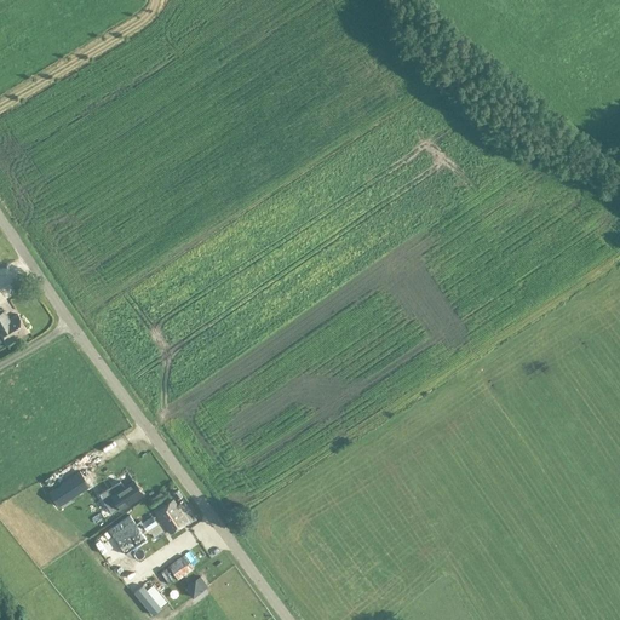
[(0,334),(7,345),(28,332),(17,315),(9,320),(4,311),(0,314),(0,334)]
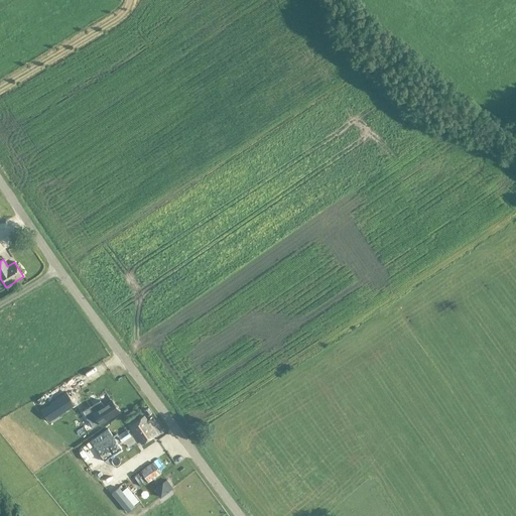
[(49,422),(75,405),(67,393),(41,409),(49,422)]
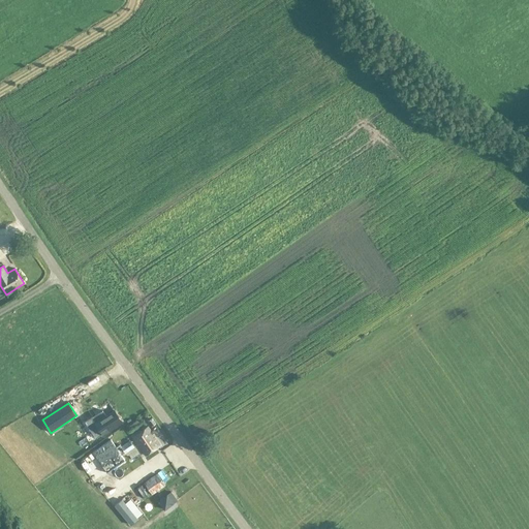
[(102,410),(85,422),(95,438),(102,434),(122,422),(115,410),(106,415),(102,410)]
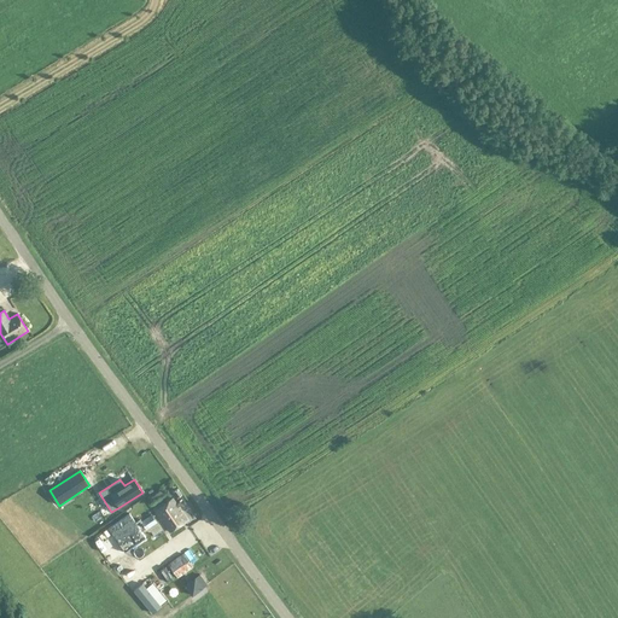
[(180,502),(176,505),(173,499),(155,511),(170,532),(187,520),(178,507),(181,505),(182,506),(186,503),(181,496),(182,495),(178,489),(173,493),(180,502)]
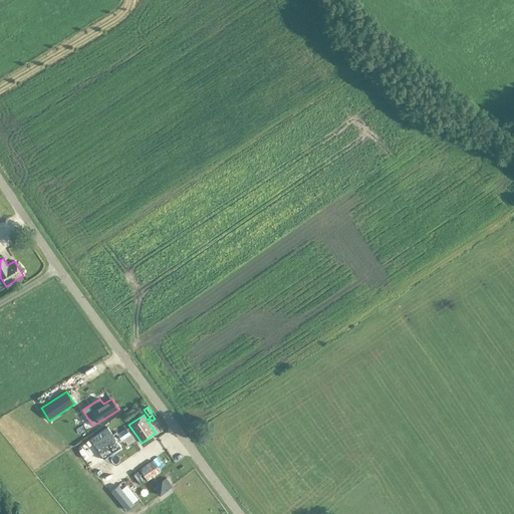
[(112,435),(107,428),(89,440),(103,460),(121,448),(117,443),(112,435)]
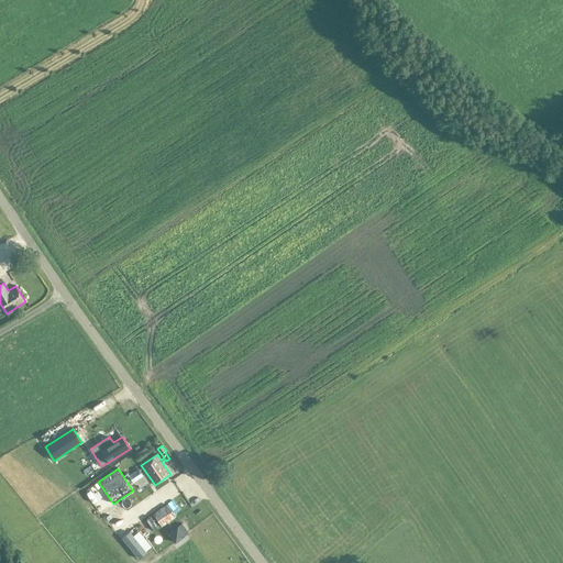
[(129,485),(143,476),(139,468),(129,475),(128,474),(123,476),(129,485)]
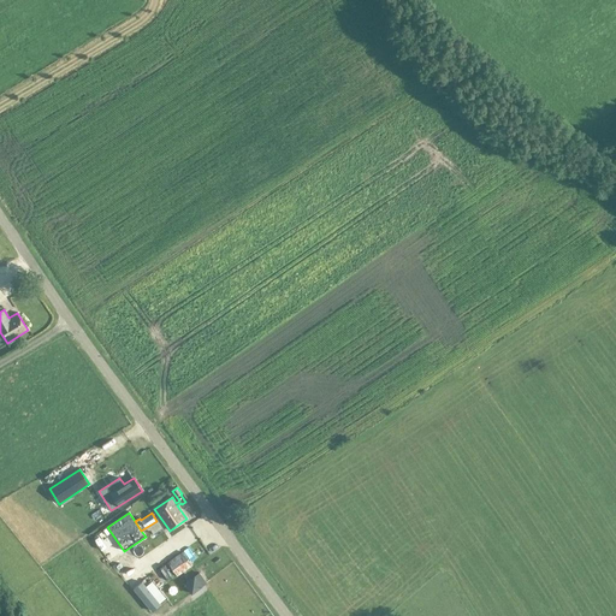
[(150,543),(157,549),(163,543),(158,537),(150,543)]
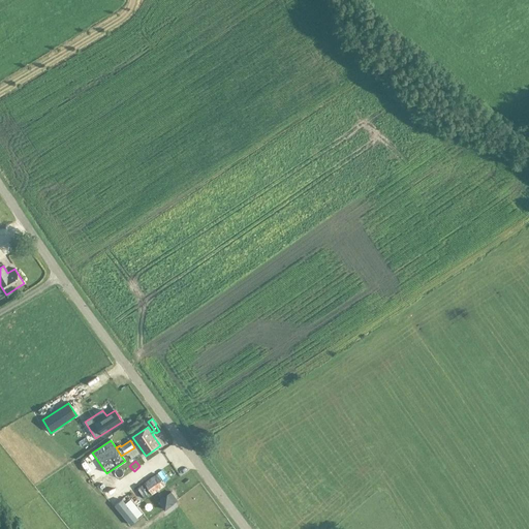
[(138,481),(156,469),(152,464),(144,470),(142,468),(133,475),(138,481)]
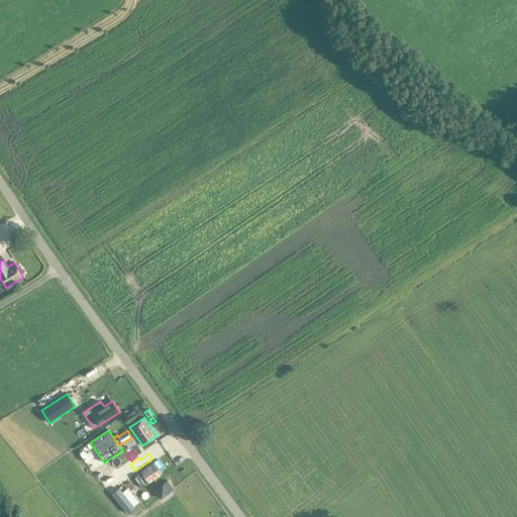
[(120,462),(110,468),(112,472),(122,467),(120,462)]
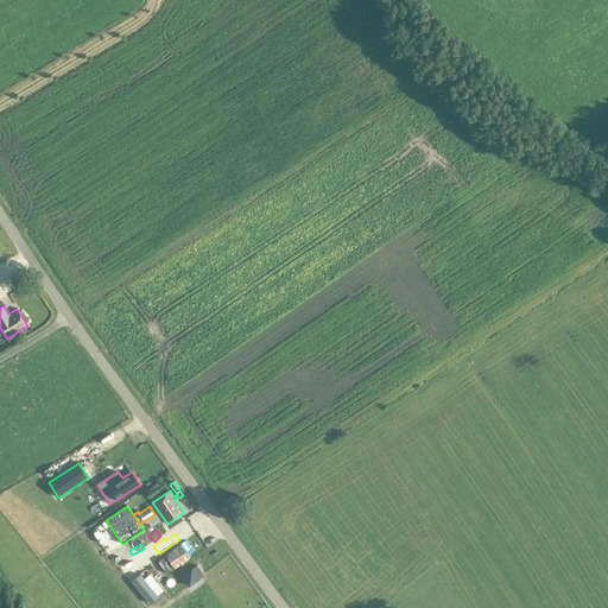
[(183,545),(165,550),(171,568),(188,563),(183,545)]
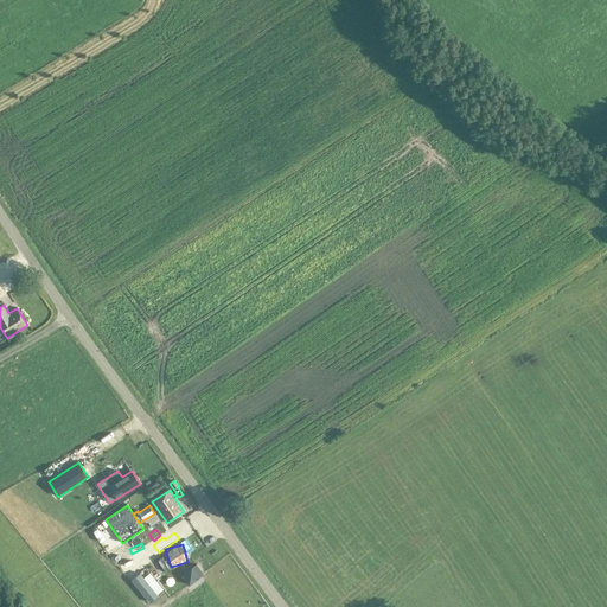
[(133,573),(153,560),(147,550),(127,563),(133,573)]
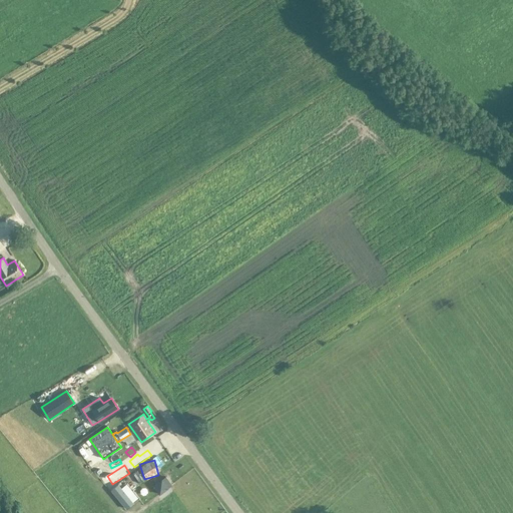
[(162,480),(154,486),(160,494),(168,488),(162,480)]
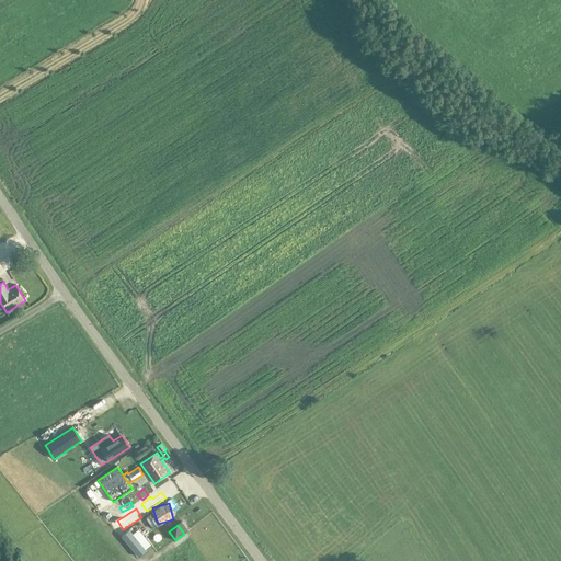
[(129,530),(122,537),(139,557),(147,551),(146,550),(151,545),(139,529),(133,535),(129,530)]
